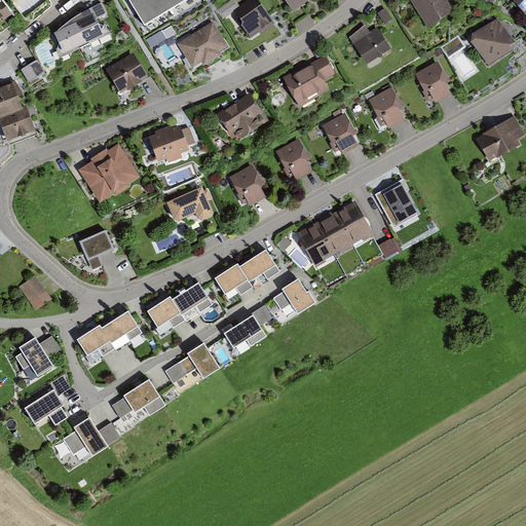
[(128,0),(145,26),(187,0),(128,0)]
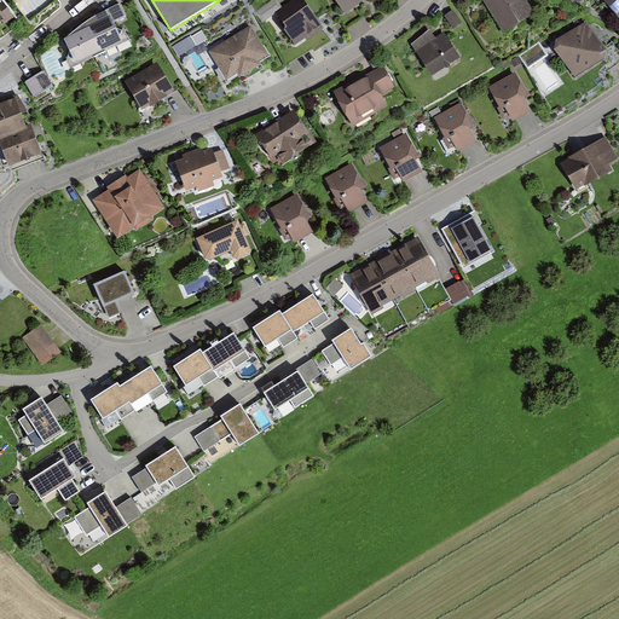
[(295,45),(322,25),(304,0),(293,0),(276,12),(285,25),(285,30),(295,45)]
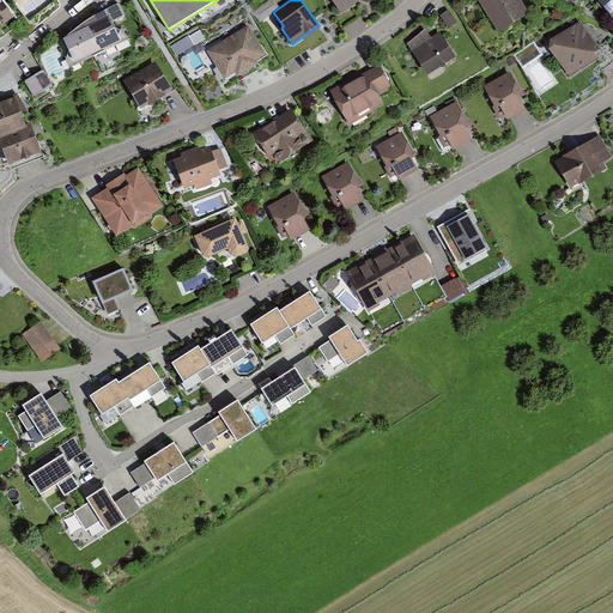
[(328,0),(337,12),(353,0),(328,0)]
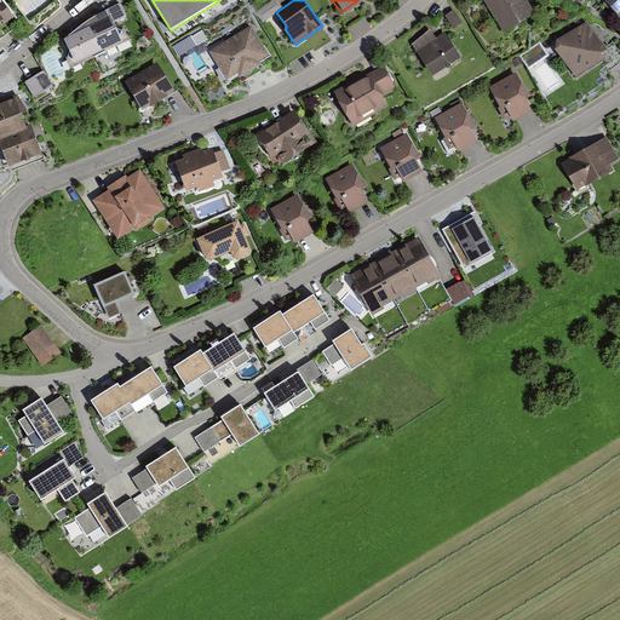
[(480,0),(500,32),(530,13),(521,0),(480,0)]
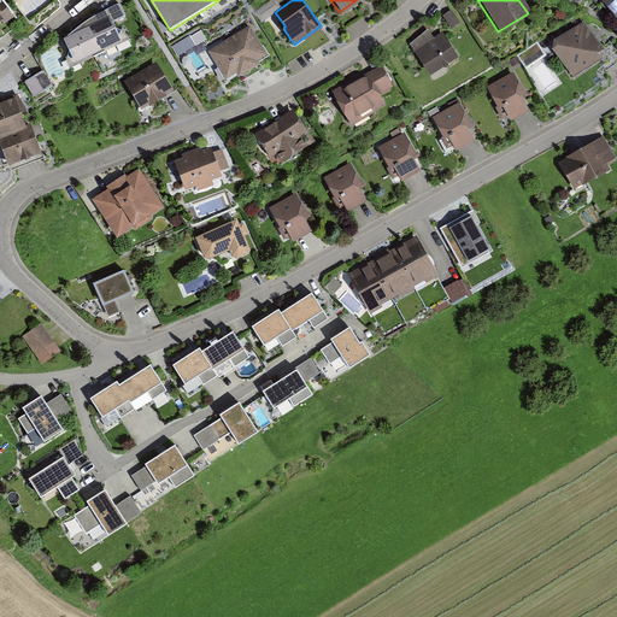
[(616,0),(600,0),(613,15),(616,12),(616,0)]
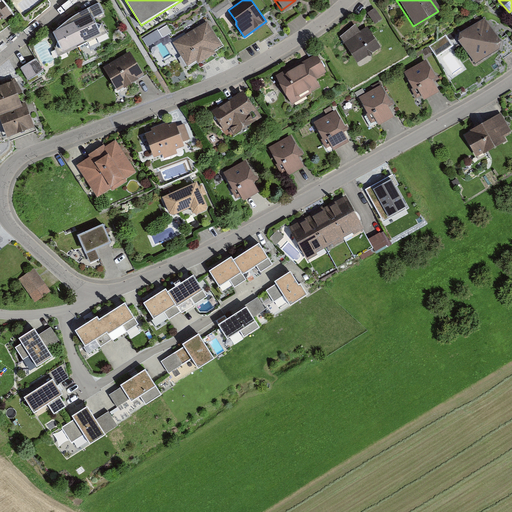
[(75,17),(54,32),(65,52),(101,36),(89,9),(75,17)]
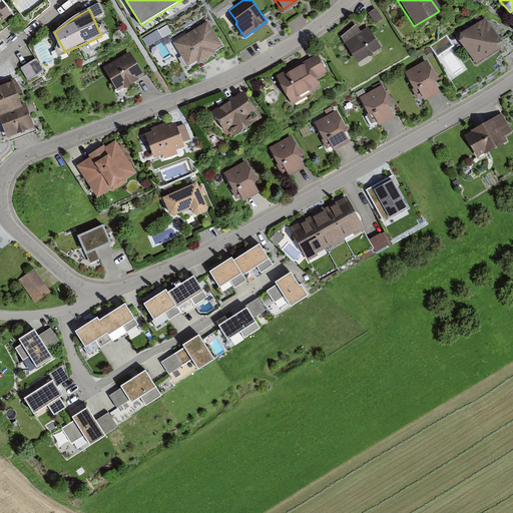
[(369,14),(376,26),(384,22),(376,10),(369,14)]
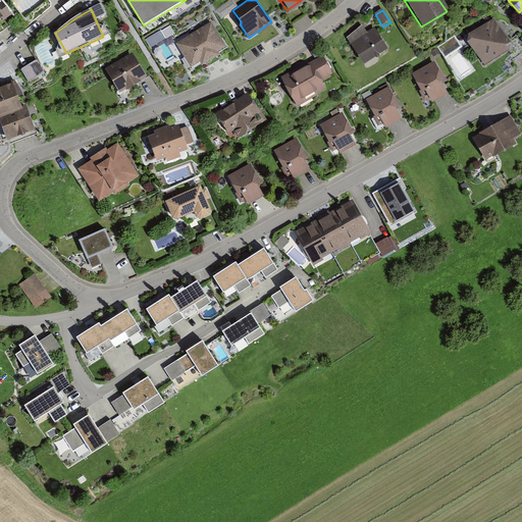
[(494,20),(469,37),(467,45),(485,66),(509,54),(510,53),(512,45),(509,41),(494,20)]
